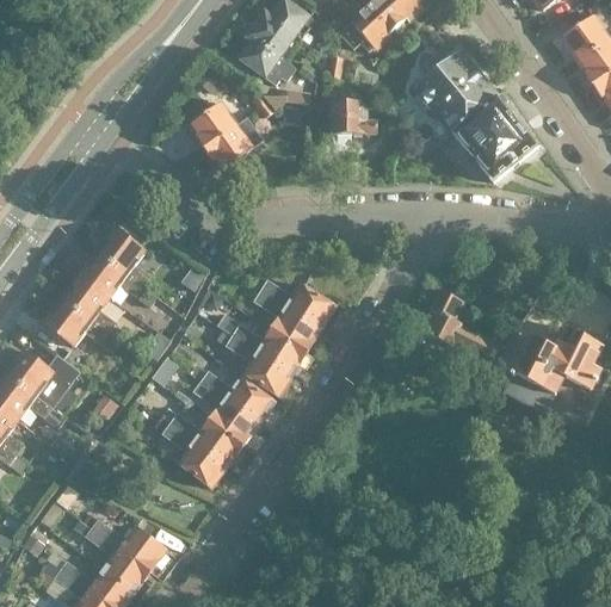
[(270,18),(296,36),(301,41),(310,28),(304,24),(310,16),(288,0),(283,0),(270,18)]
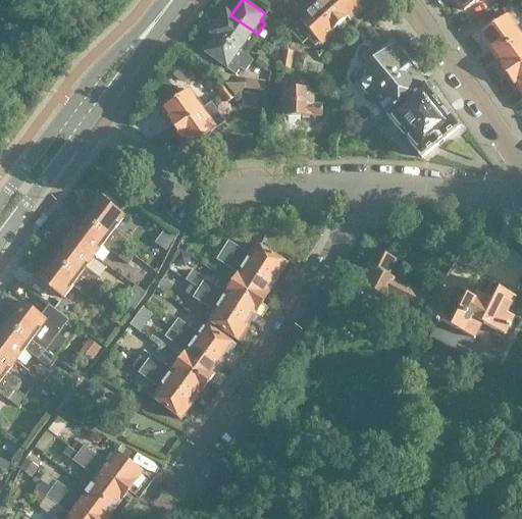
[(303,43),(309,37),(315,44),(361,3),(359,1),(361,0),(321,0),(296,22),(297,23),(291,29),(303,43)]
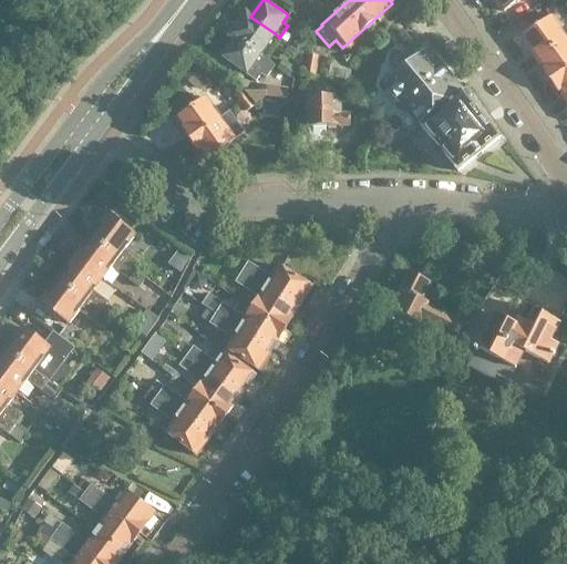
[(495,0),(498,6),(502,7),(504,9),(516,1),(517,0),(495,0)]
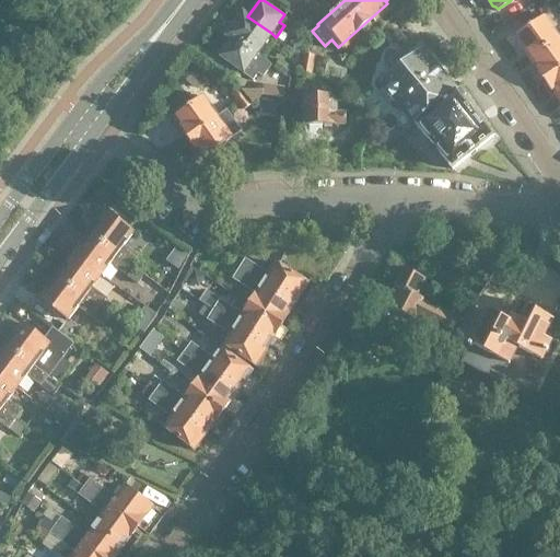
[(229,33),(233,36),(257,53),(271,33),(247,16),(243,13),(229,33)]
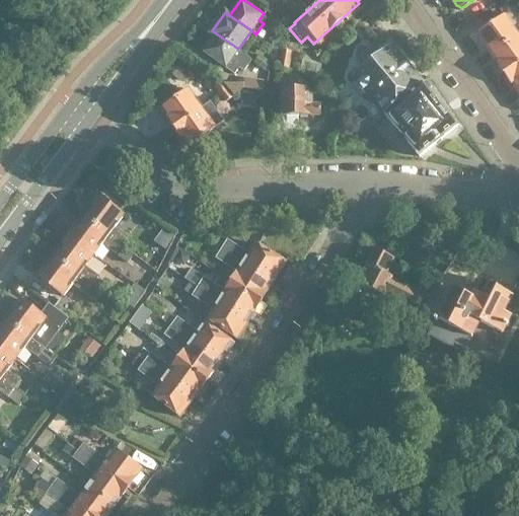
[(486,43),(492,52),(517,33),(503,13),(492,21),(492,20),(489,23),(477,31),(479,34),(478,38),(483,43),(486,43)]
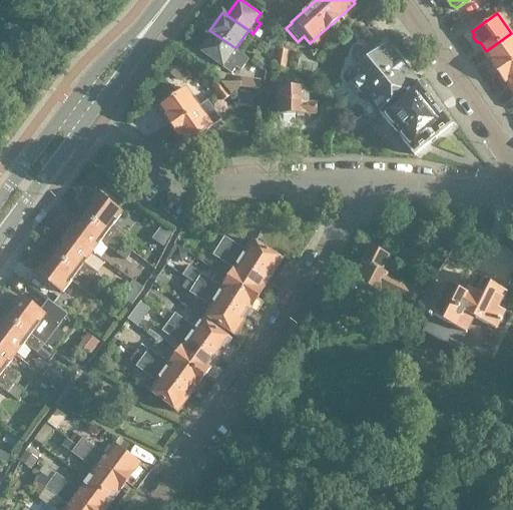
[(235,48),(213,33),(201,50),(222,65),(221,65),(231,72),(235,65),(240,68),(247,58),(235,49),(235,48)]
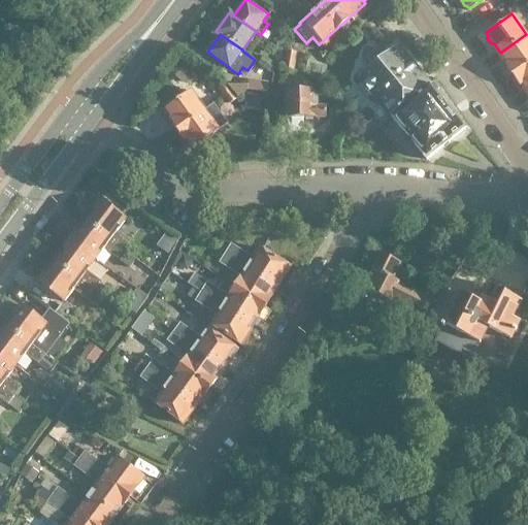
[(513,70),(514,72),(527,61),(527,36),(526,34),(500,53),(506,61),(505,64),(509,69),(513,70)]
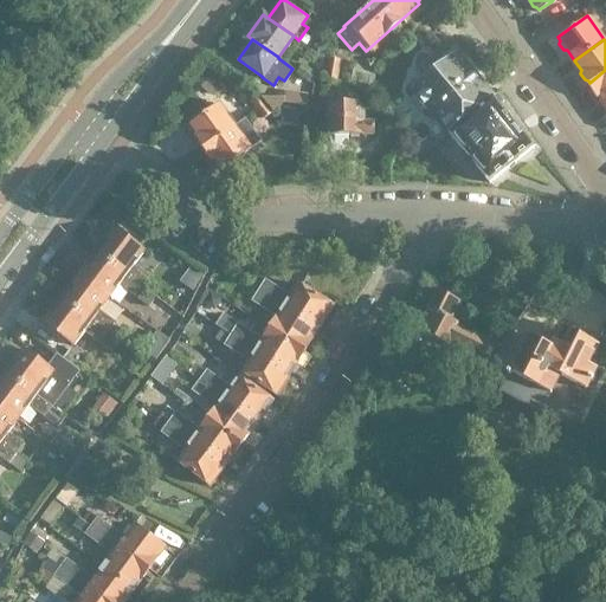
[(317,53),(327,54),(329,44),(318,41),(317,53)]
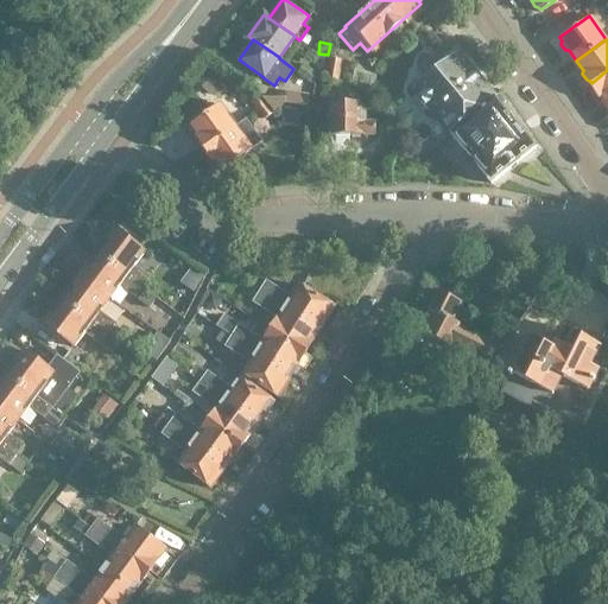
[(413,87),(451,132),(494,95),(457,50),(413,87)]
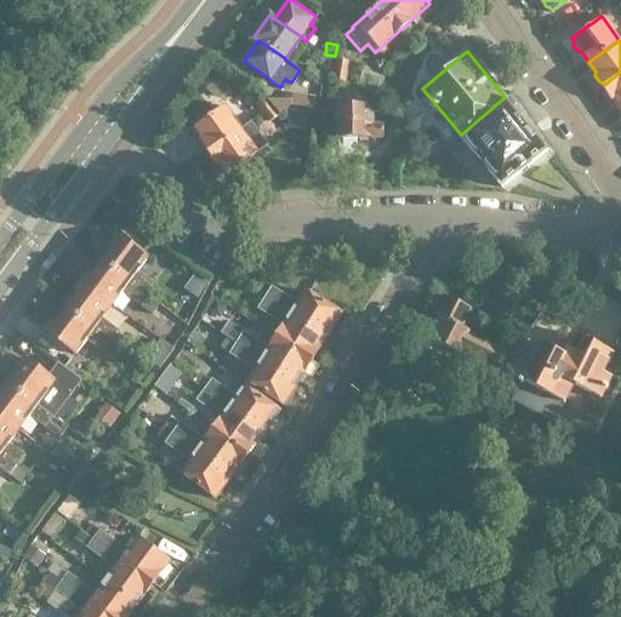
[(332,80),(345,83),(348,60),(336,57),(332,80)]
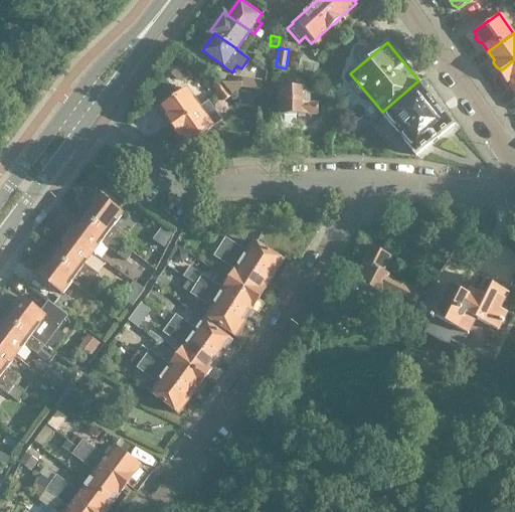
[(298,66),(317,71),(320,56),(301,51),(298,66)]
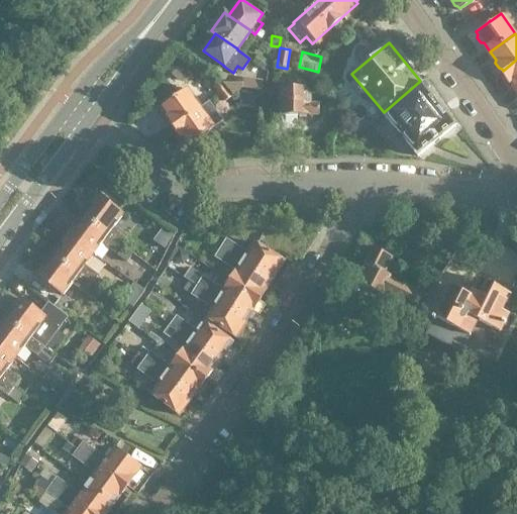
[(252,62),(263,70),(269,61),(260,53),(252,62)]
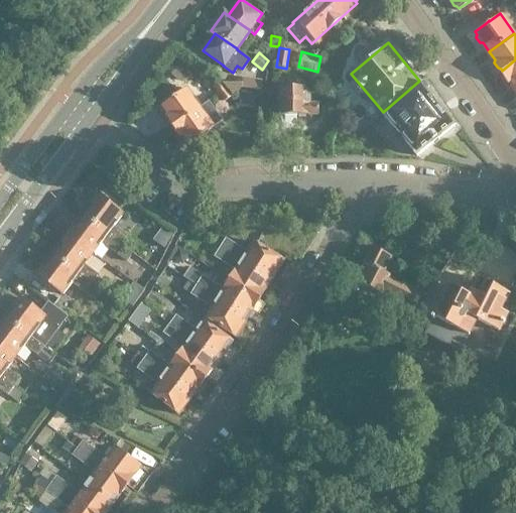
[(510,81),(515,90),(515,89),(515,59),(502,71),(503,73),(503,75),(507,81),(510,81)]
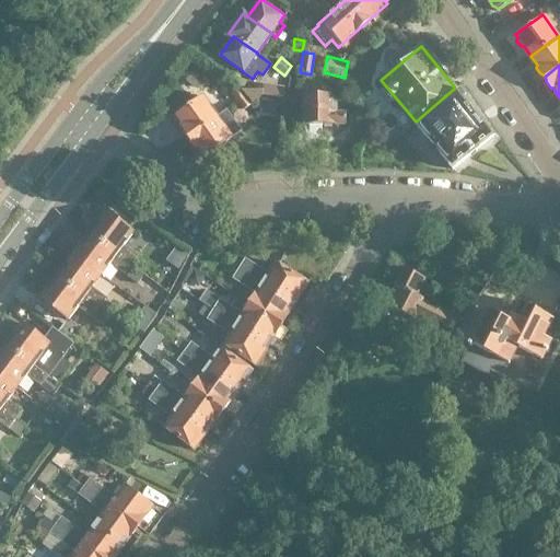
[(455,88),(416,122),(453,166),(493,132),(461,94),(465,91),(459,84),(455,88)]
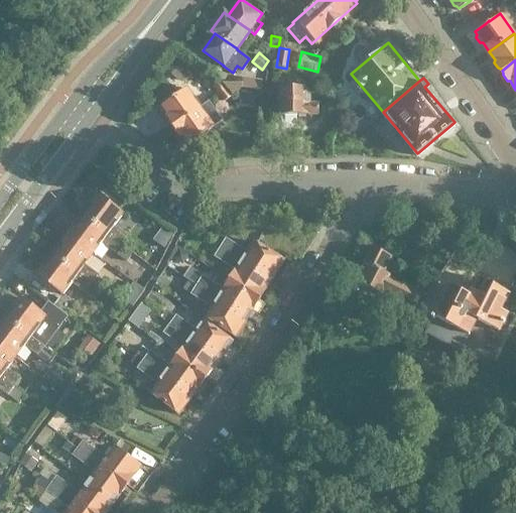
[(212,85),(218,93),(226,87),(220,79),(212,85)]
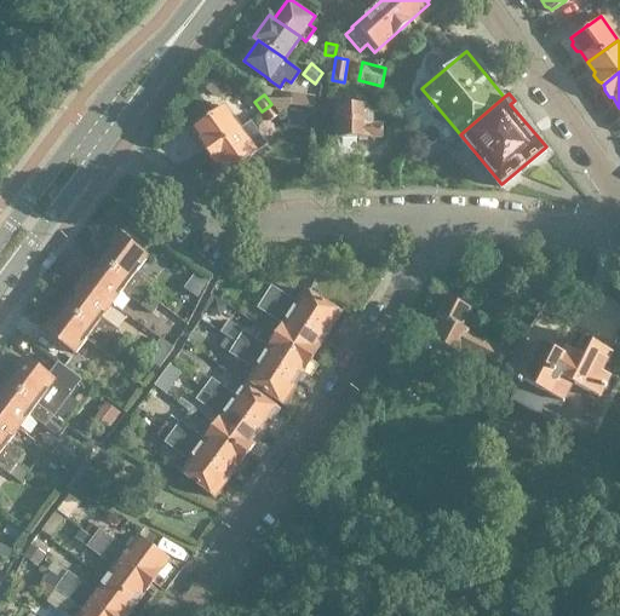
[(340,134),(384,134),(384,121),(373,121),(373,113),(368,107),(362,107),(362,102),(340,102),(340,134)]
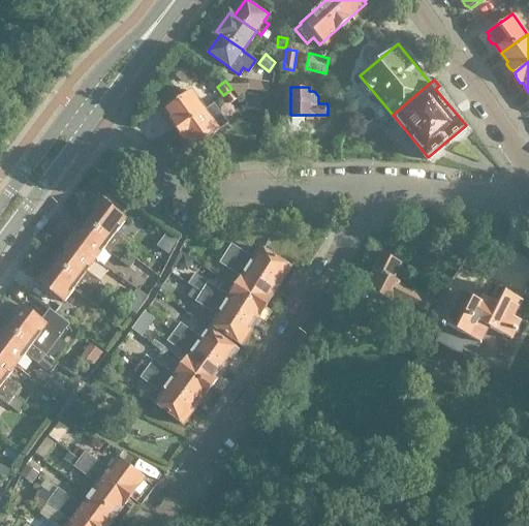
[(165,107),(179,126),(206,107),(191,88),(165,107)]
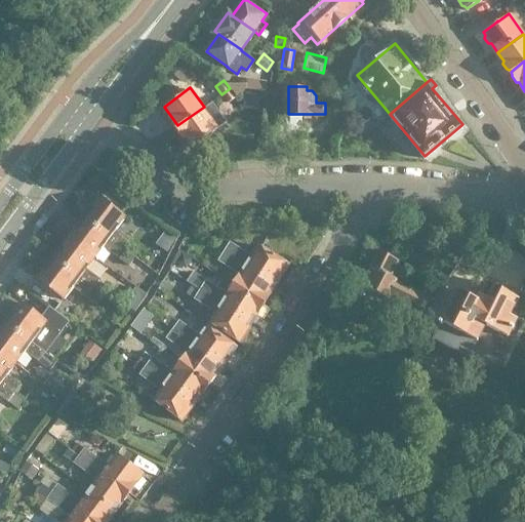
[(228,102),(235,95),(230,88),(221,94),(228,102)]
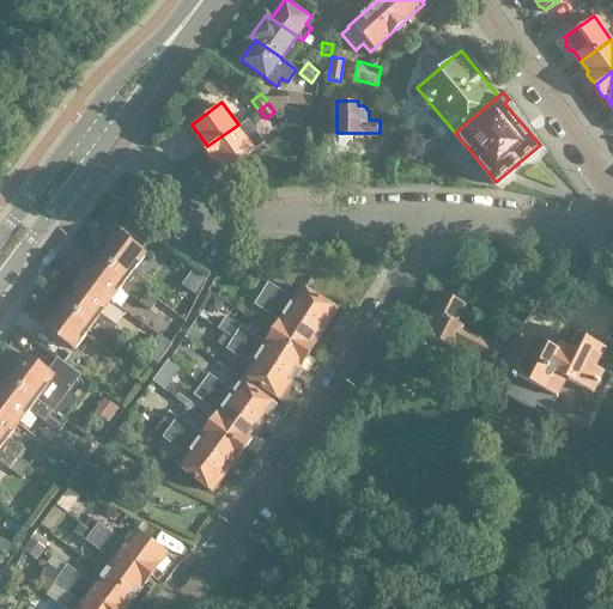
[(238,125),(207,146),(224,169),(263,140),(248,117),(238,125)]
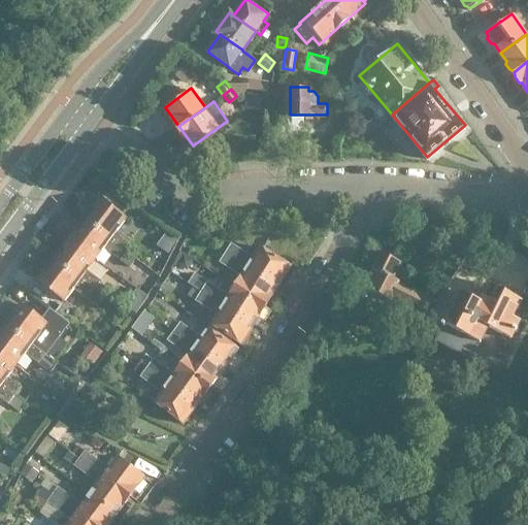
[(354,118),(361,126),(373,116),(367,107),(354,118)]
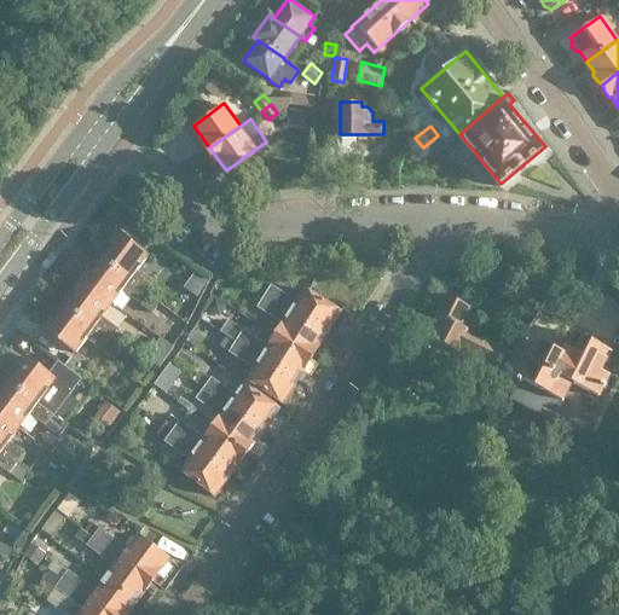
[(97,256),(144,290),(151,280),(136,268),(146,254),(115,231),(97,256)]
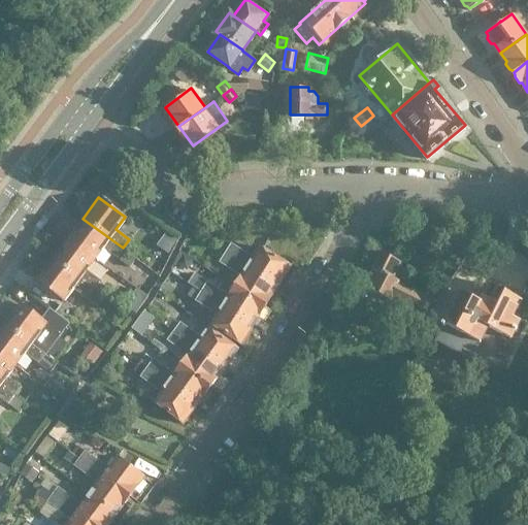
[(83,219),(67,239),(94,258),(103,247),(116,256),(123,248),(83,219)]
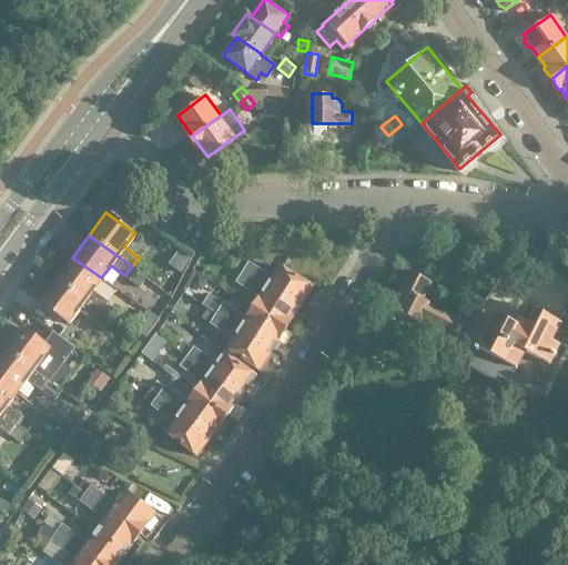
[(235,265),(243,270),(298,305),(313,284),(280,263),(273,274),(249,260),(247,261),(241,256),(235,265)]
